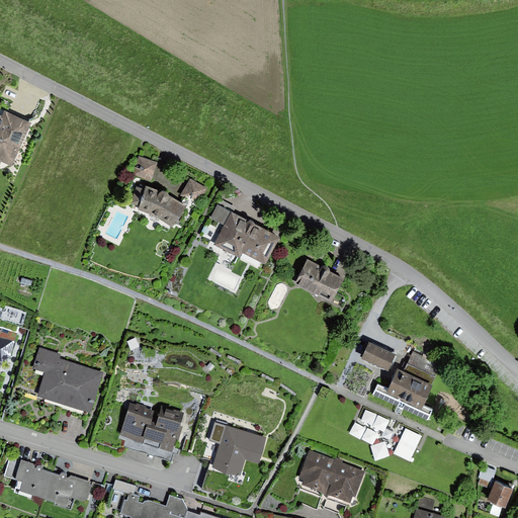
[(2,116),(0,114),(0,159),(10,163),(29,121),(4,110),(2,116)]
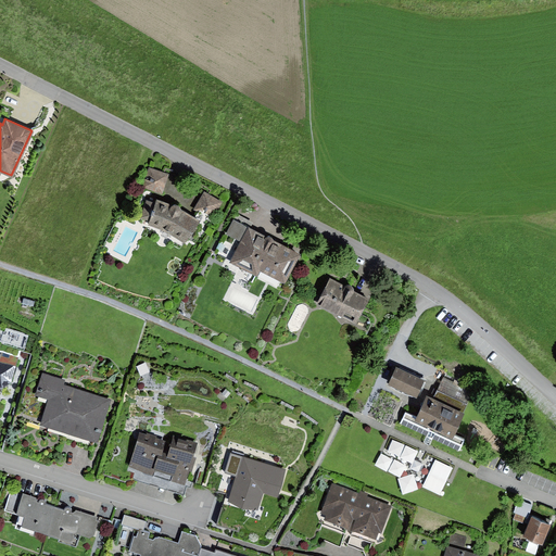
[(168,175),(150,168),(143,187),(162,192),(168,175)]
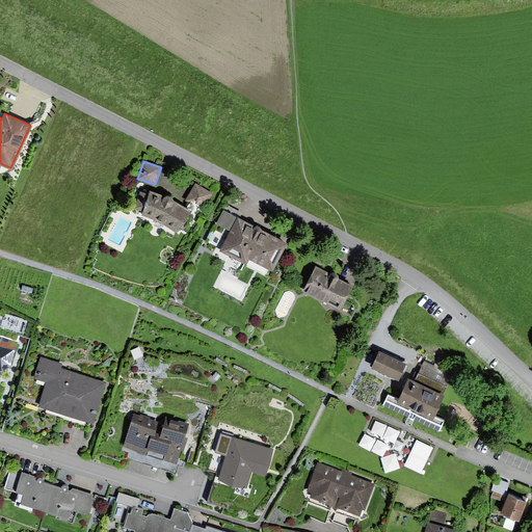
[(212,192),(195,183),(187,198),(203,208),(212,192)]
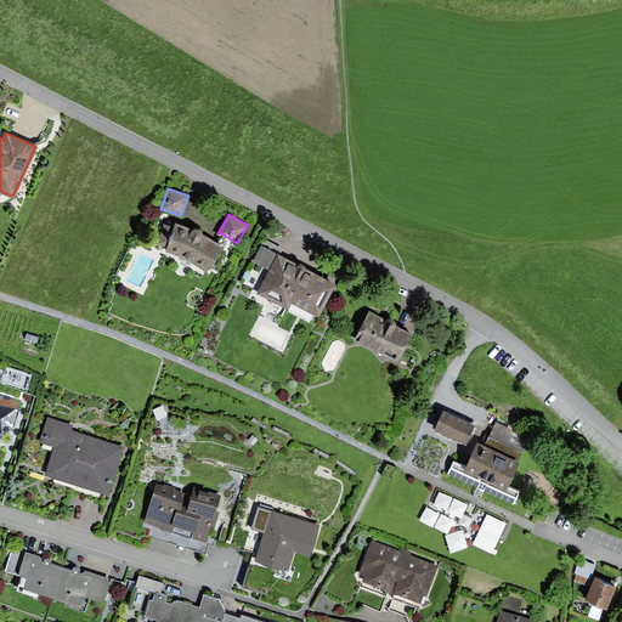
[(191,230),(175,224),(174,228),(164,226),(158,243),(168,246),(167,250),(187,258),(207,270),(222,248),(202,233),(199,230),(194,227),(191,230)]
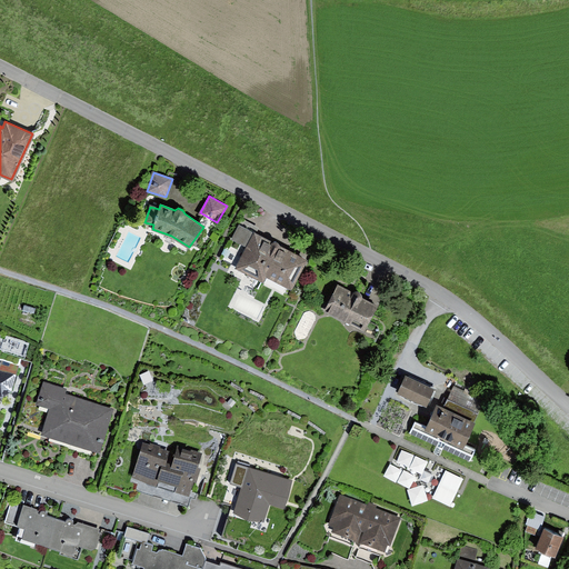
[(305,262),(237,227),(229,241),(242,248),(232,269),(287,297),(305,262)]
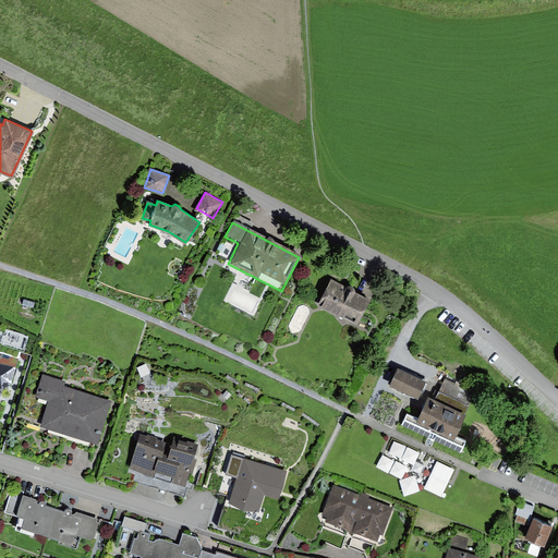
[(346,286),(330,278),(318,305),(323,307),(344,317),(347,313),(361,319),(371,299),(355,292),(355,288),(353,284),(348,284),(346,286)]
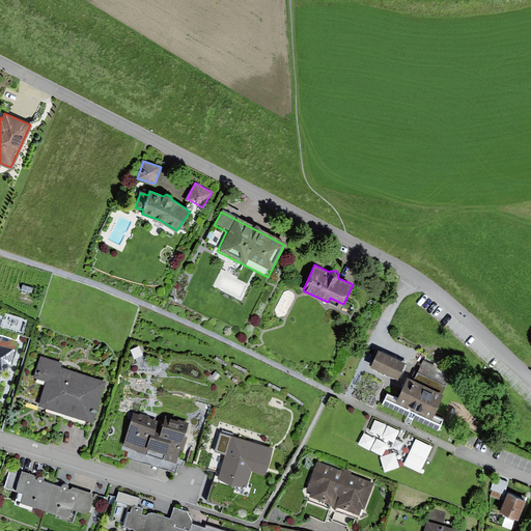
[(16,348),(0,343),(0,369),(10,365),(16,348)]
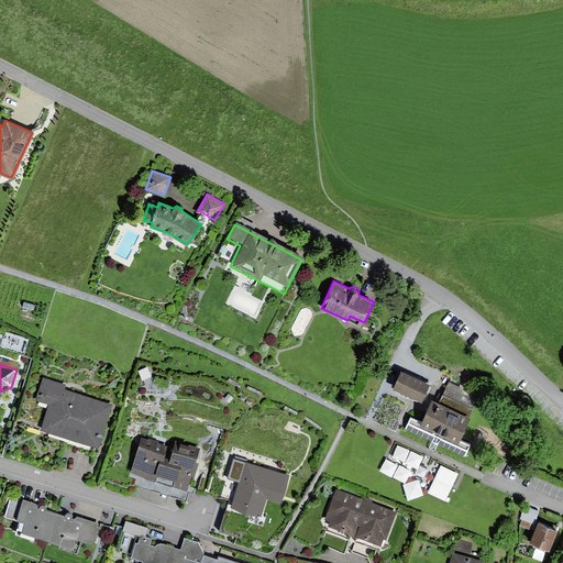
[(147,366),(139,371),(143,379),(152,375),(147,366)]
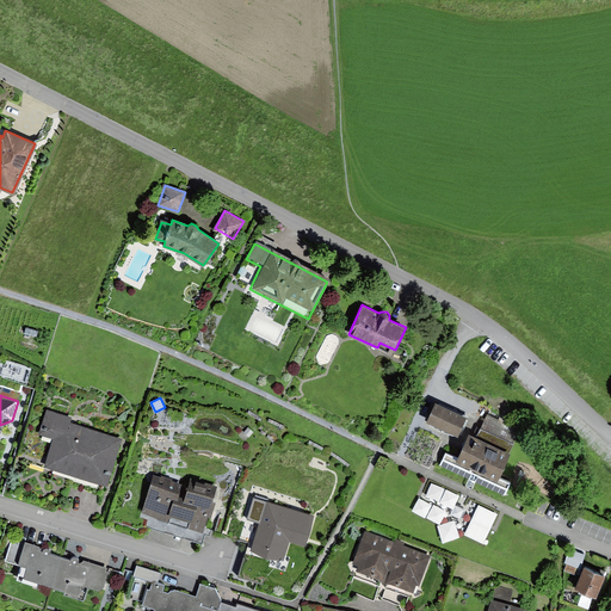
[(467,417),(437,402),(427,420),(458,434),(467,417)]
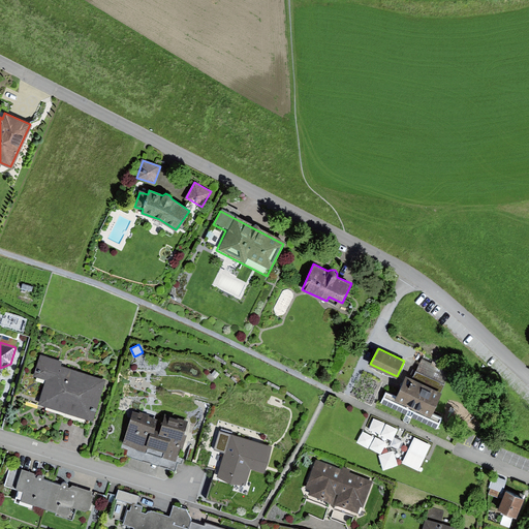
[(61,362),(38,354),(31,378),(43,381),(36,406),(93,424),(106,381),(59,367),(61,362)]
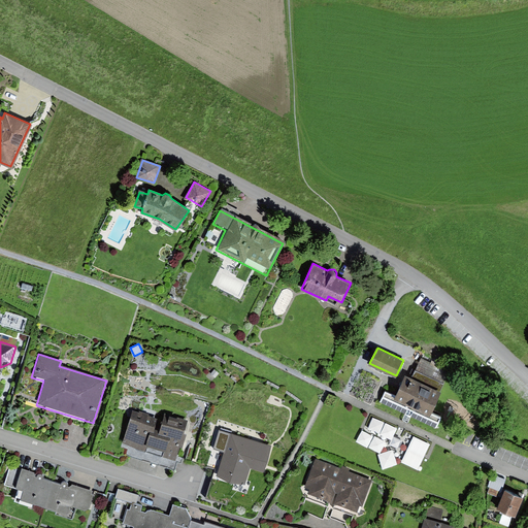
[(449,371),(422,359),(413,377),(406,374),(396,396),(386,391),(381,401),(436,427),(441,417),(430,411),(449,371)]
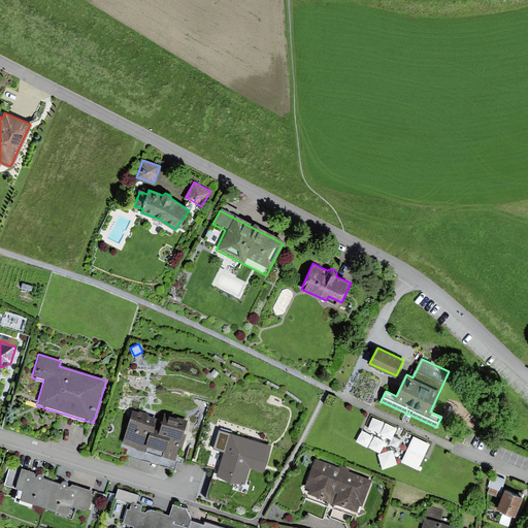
[(160,421),(131,411),(120,448),(174,464),(188,421),(165,414),(160,421)]
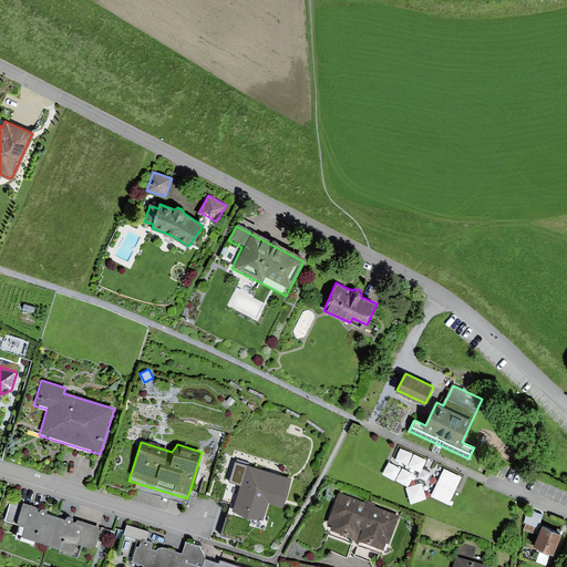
[(455,491),(462,473),(429,461),(430,459),(400,447),(394,463),(388,461),(382,477),(412,487),(408,500),(423,506),(426,497),(454,507),(460,492),(455,491)]
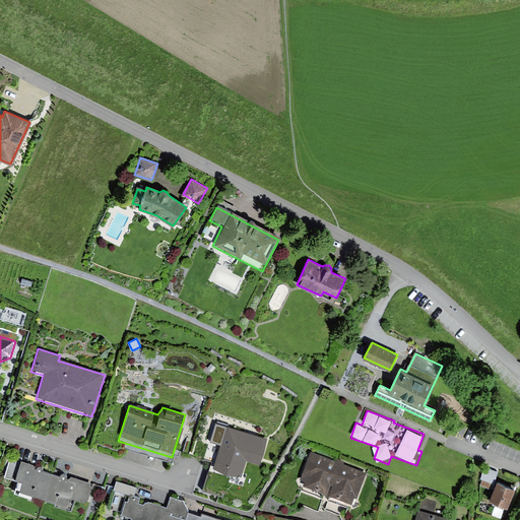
[(268,439),(215,423),(210,442),(220,445),(213,468),(241,477),(247,460),(260,464),(268,439)]
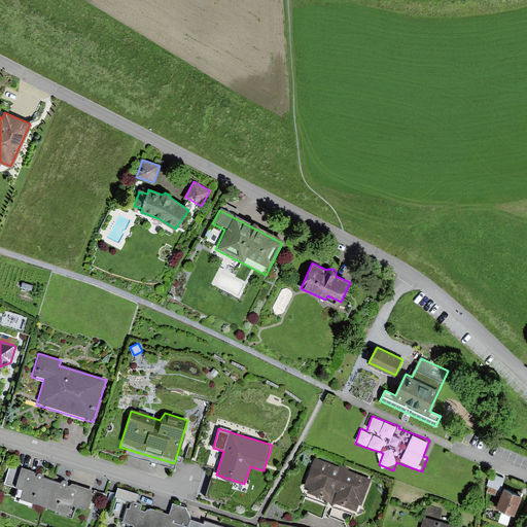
[(341,468),(315,458),(305,487),(309,488),(308,493),(330,501),(335,491),(337,492),(346,466),(342,465),(341,468)]
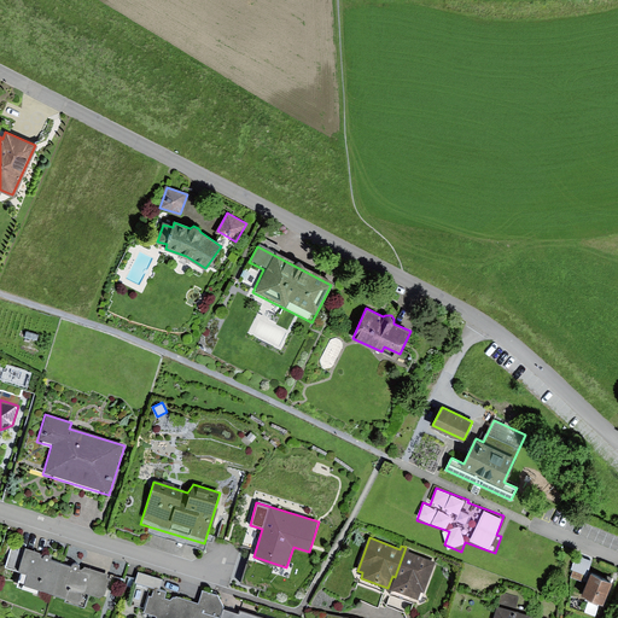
[(410,549),(406,547),(395,577),(397,578),(392,589),(415,598),(419,599),(421,593),(425,594),(436,563),(409,552),(410,549)]
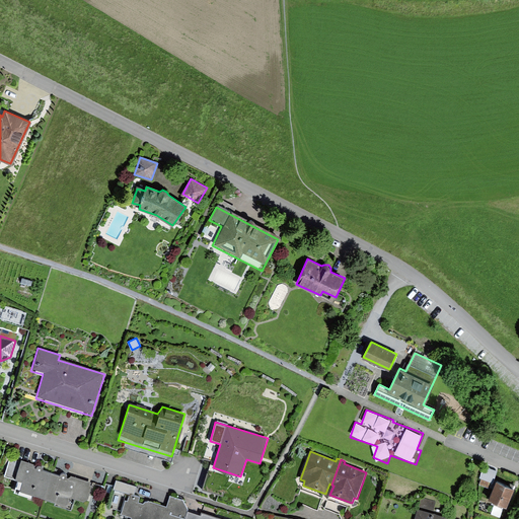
[(20,489),(46,496),(52,472),(43,469),(43,467),(39,466),(36,468),(32,463),(21,460),(16,477),(23,480),(20,489)]
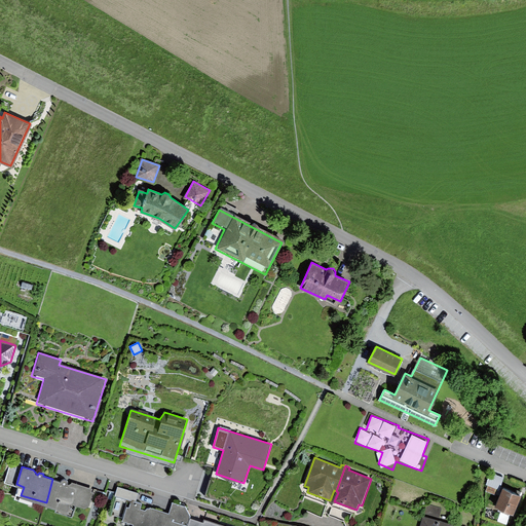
[(481,472),(471,468),(468,477),(478,480),(481,472)]
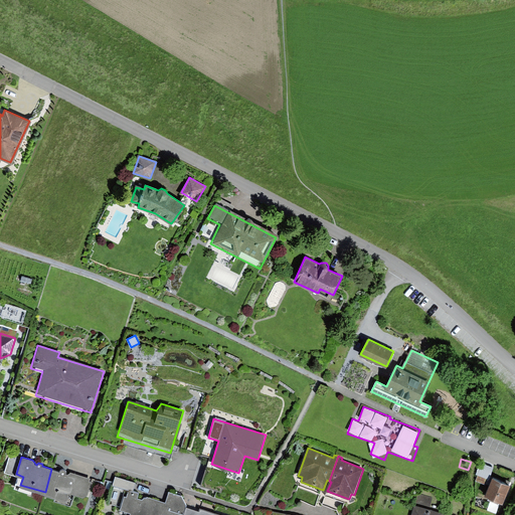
[(60,472),(51,469),(45,492),(70,500),(73,490),(87,495),(92,479),(70,472),(66,474),(65,471),(62,470),(60,472)]
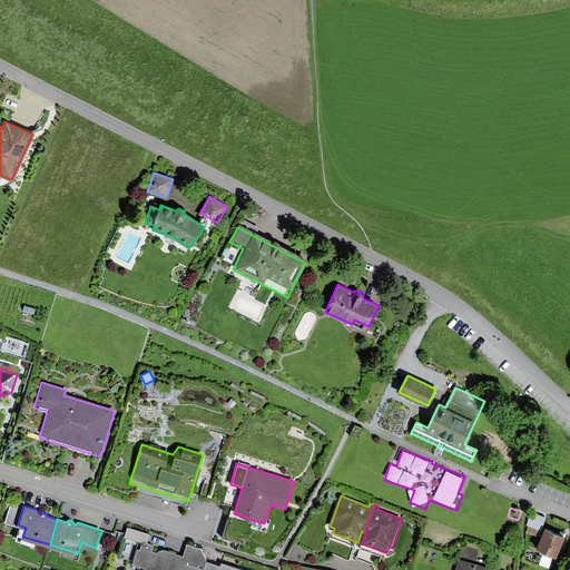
[(128,527),(125,537),(143,542),(147,543),(150,534),(128,527)]
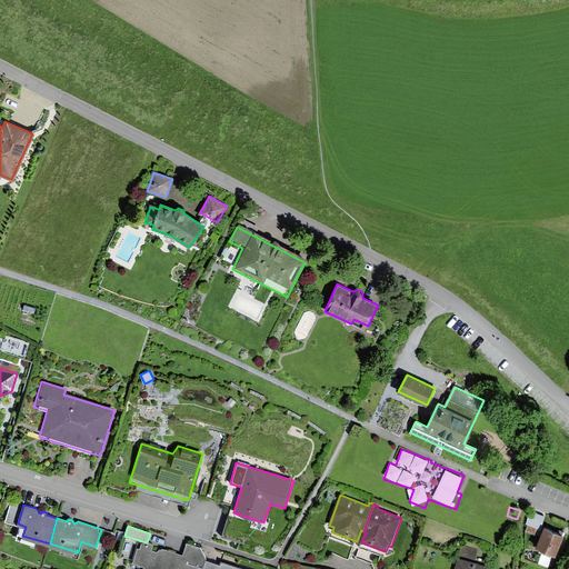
[(562,538),(542,530),(535,551),(555,559),(562,538)]
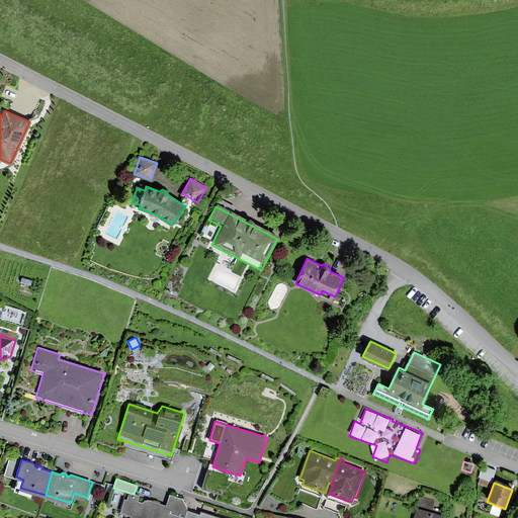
[(325,493),(303,485),(295,501),(318,509),(325,493)]
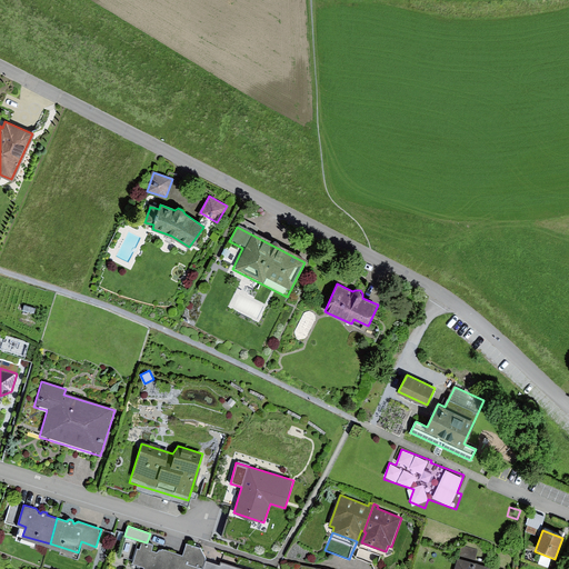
[(202,568),(207,560),(203,549),(189,545),(185,558),(160,550),(157,552),(152,551),(155,545),(147,542),(142,541),(140,549),(137,550),(132,565),(142,568),(202,568)]
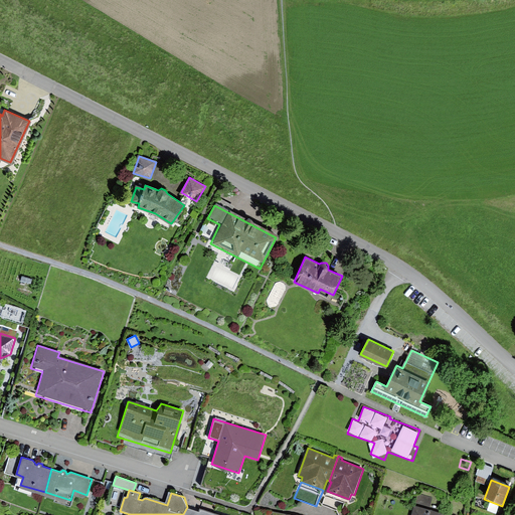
[(346,498),(327,491),(322,504),(341,511),(346,498)]
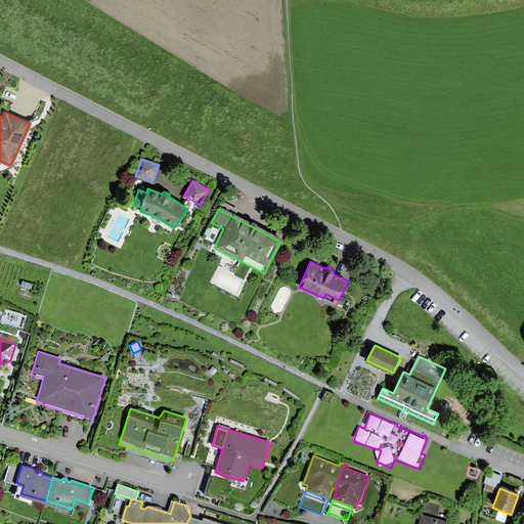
[(438,510),(439,504),(429,501),(428,509),(438,510)]
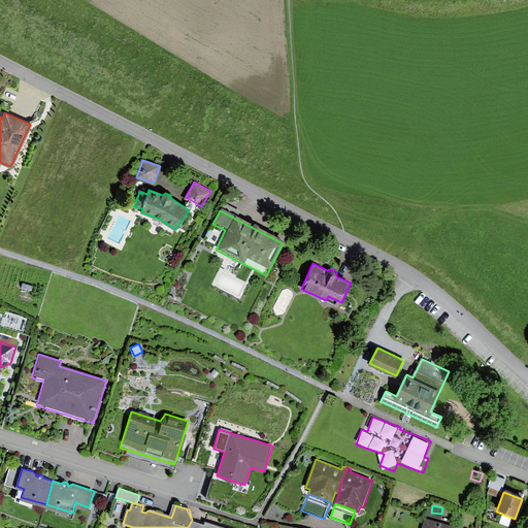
[(456,527),(423,518),(420,527),(456,527)]
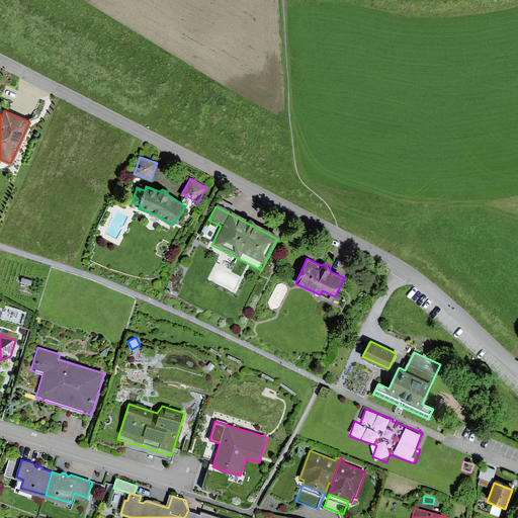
All buildings are outlined.
